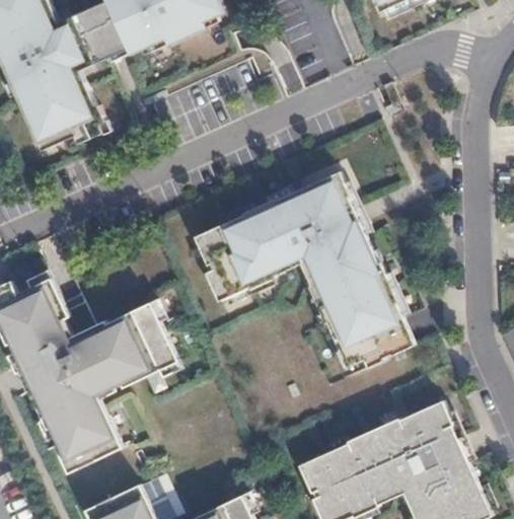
[(0,66),(40,152),(73,137),(76,145),(100,134),(97,125),(103,122),(95,105),(93,106),(82,83),(75,86),(70,75),(123,51),(125,55),(138,49),(141,55),(202,27),(199,20),(218,12),(212,0),(101,0),(102,1),(48,26),(43,15),(50,12),(44,0),(0,0),(0,66)]
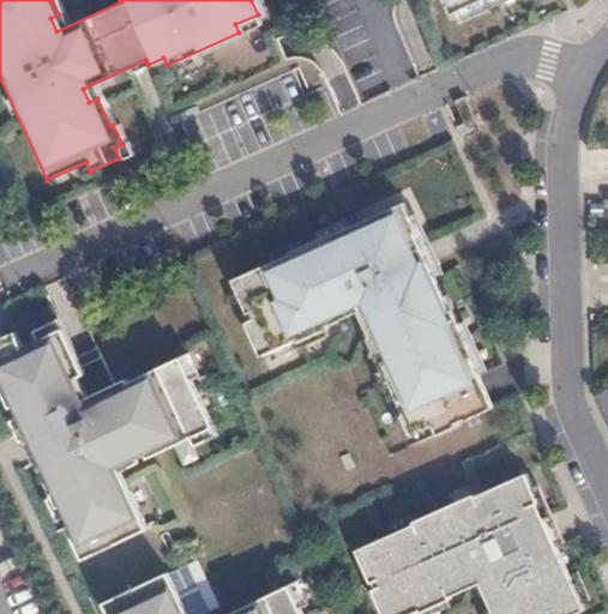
[(437,0),(444,13),(473,0),(437,0)]
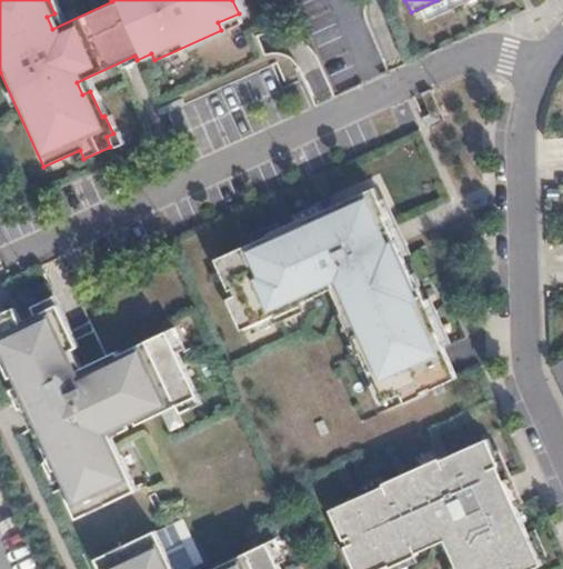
[(263,236),(210,261),(224,292),(228,290),(230,297),(222,300),(237,331),(270,316),(271,318),(299,305),(298,302),(327,289),(338,313),(335,315),(354,355),(357,353),(382,409),(401,400),(402,401),(421,392),(420,390),(428,387),(431,395),(441,390),(438,383),(453,376),(432,330),(434,329),(413,286),(412,287),(378,215),(380,213),(368,187),(301,218),(300,217),(262,233),(263,236)]
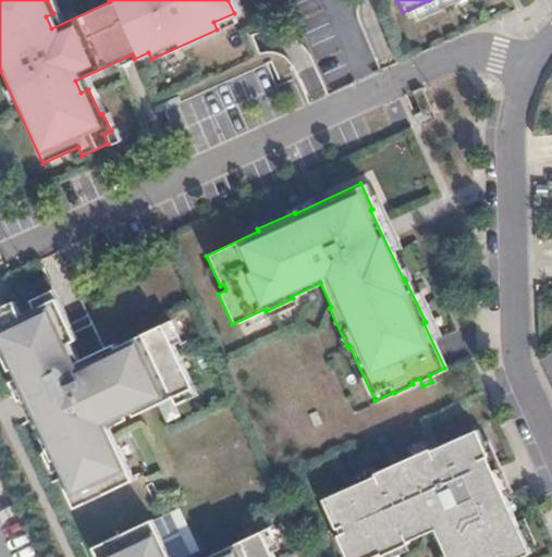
[(8,302),(0,306),(0,358),(1,357),(17,388),(14,391),(20,403),(26,400),(34,416),(28,419),(49,461),(52,460),(61,477),(58,479),(72,509),(131,480),(101,422),(126,409),(130,416),(189,386),(159,324),(111,347),(110,344),(74,361),(65,344),(71,341),(50,299),(14,316),(8,302)]
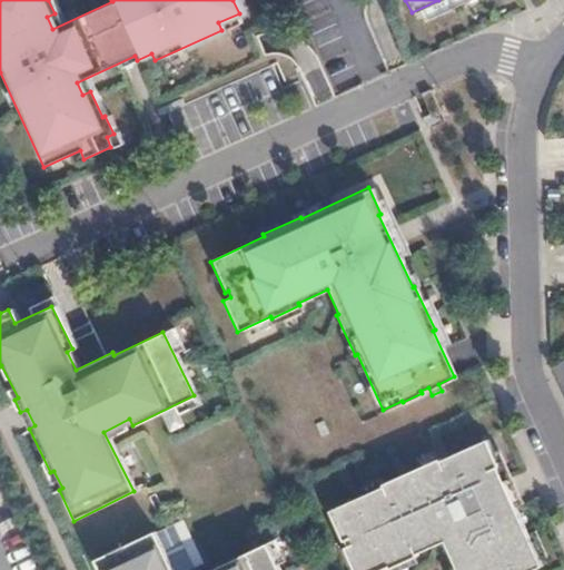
[(383,485),(329,510),(344,540),(345,539),(348,546),(345,547),(355,569),(378,569),(388,566),(389,568),(417,554),(416,552),(445,539),(458,569),(525,569),(542,562),(496,464),(497,463),(485,438),(439,459),(438,457),(382,483),(383,485)]
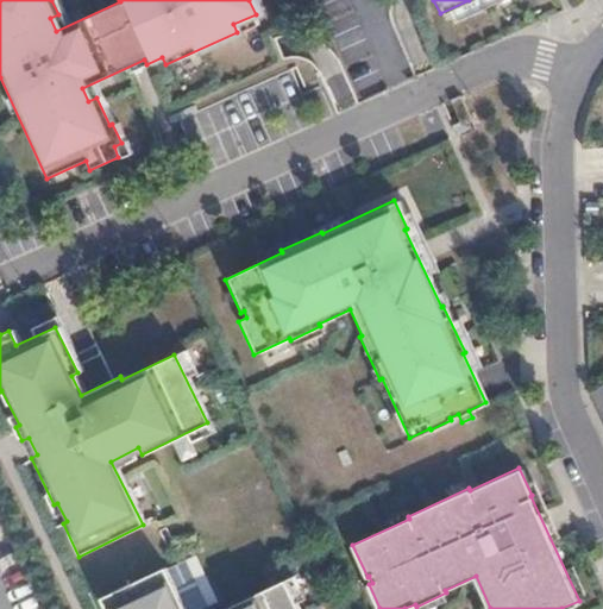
[(183,608),(163,567),(100,598),(105,608),(299,608),(284,578),(221,608),(183,608)]
